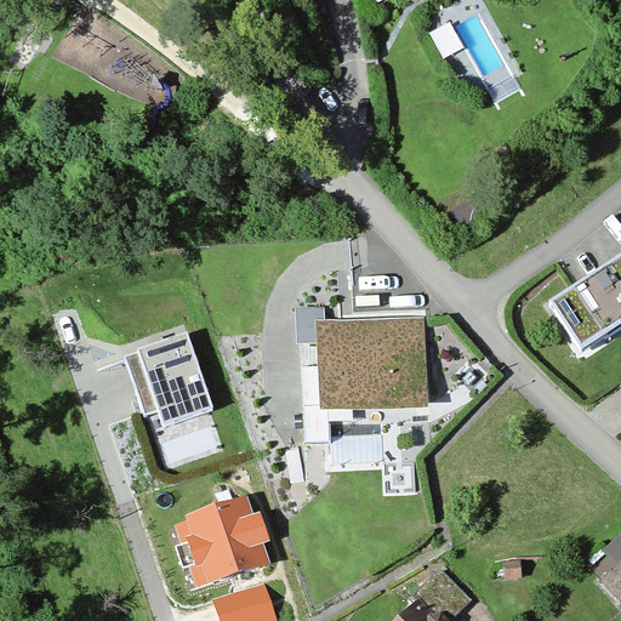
[(468,198),(445,215),(460,233),(483,216),(468,198)]
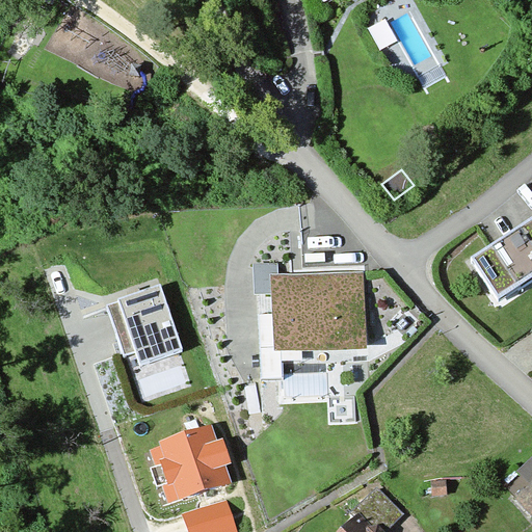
[(531,275),(531,217),(471,259),(497,299),(531,275)]
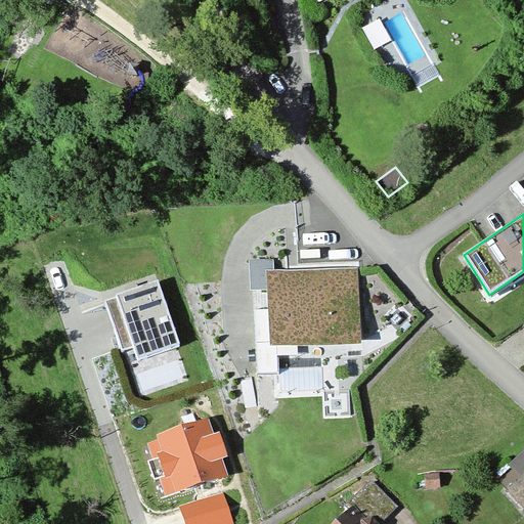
[(355,270),(266,273),(268,345),(357,342),(355,270)]
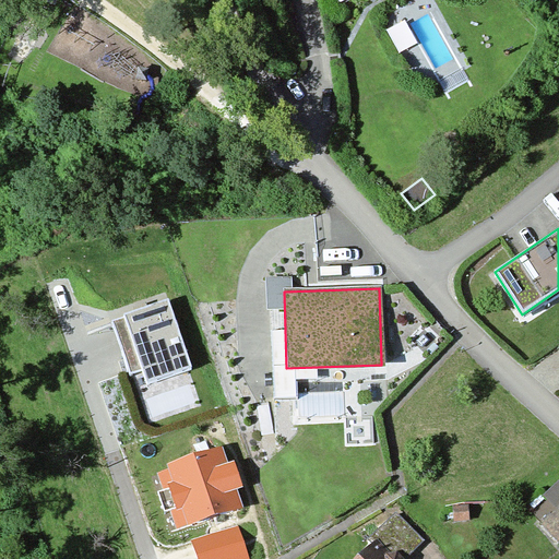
[(189,365),(168,301),(127,313),(147,378),(189,365)]
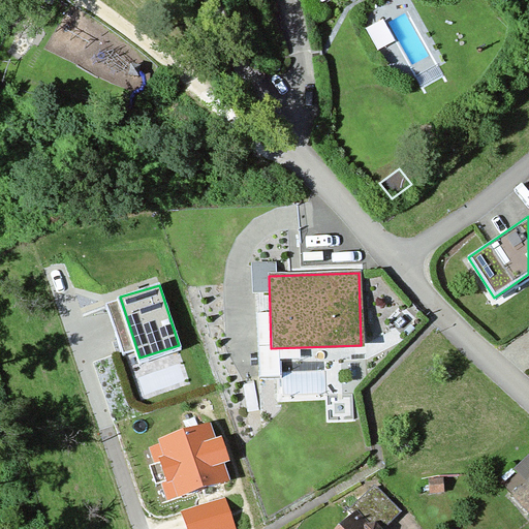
[(214,439),(210,424),(159,440),(177,494),(226,478),(221,460),(228,457),(222,436),(214,439)]
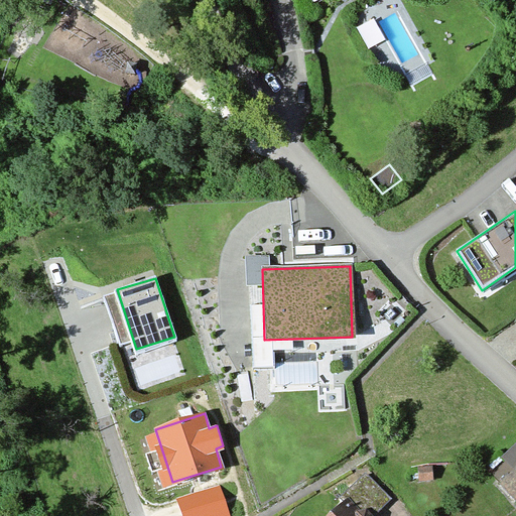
[(417,467),(418,481),(432,481),(431,466),(417,467)]
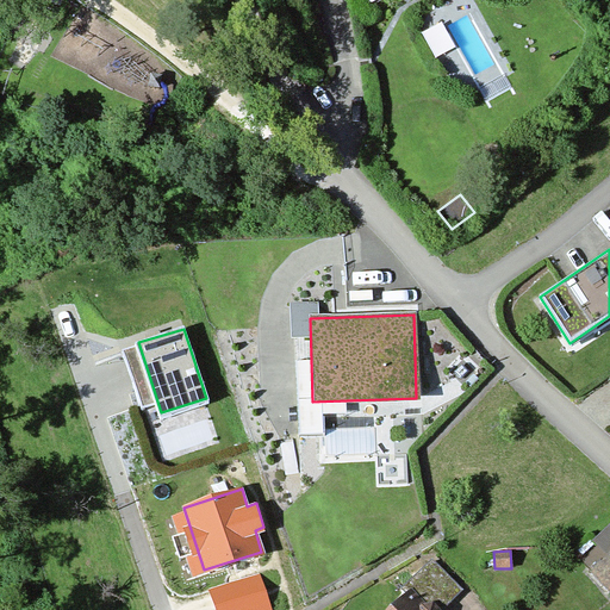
[(609,555),(596,570),(609,584),(609,555)]
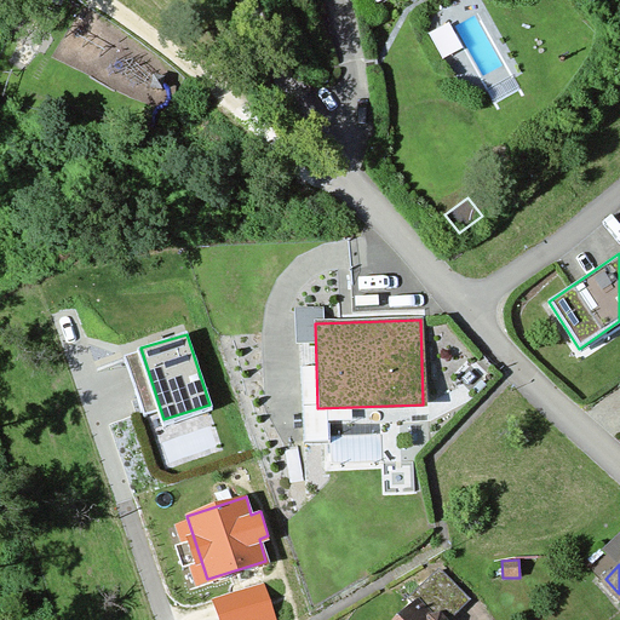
[(412,593),(438,619),(443,619),(468,596),(438,567),(412,593)]
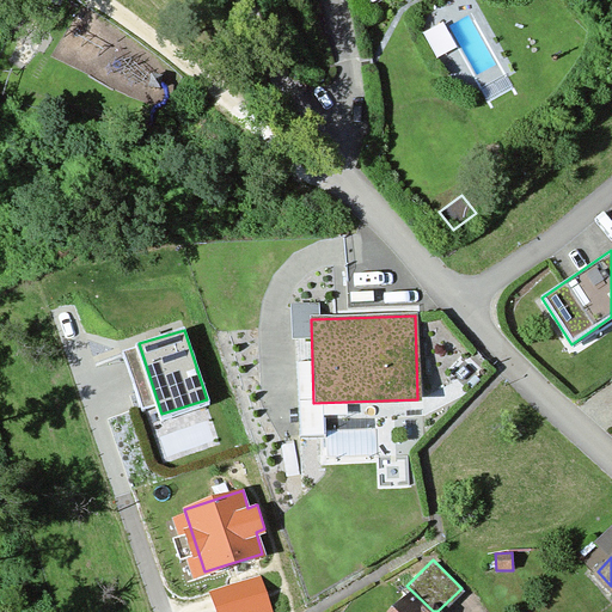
[(427,611),(410,595),(392,611),(427,611)]
